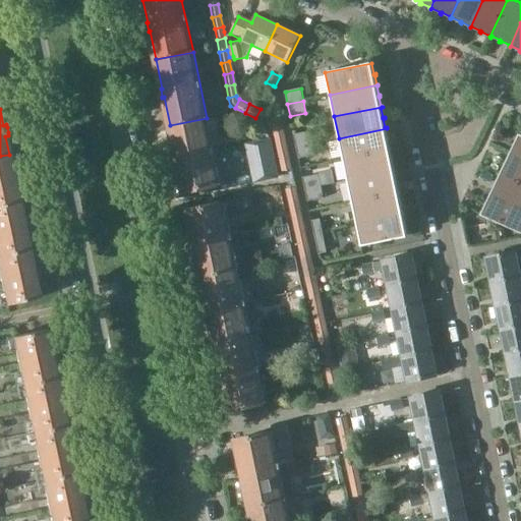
[(261,109),(255,118),(267,123),(271,114),(261,109)]
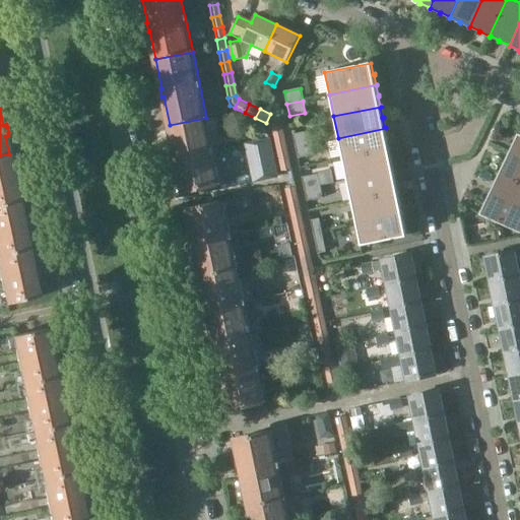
[(270,114),(266,123),(272,126),(281,119),(270,114)]
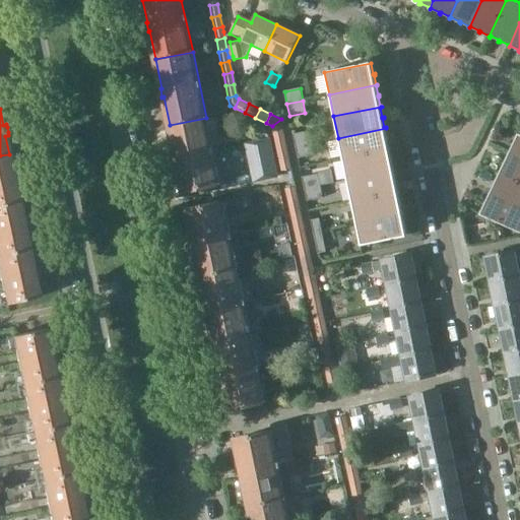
[(206,118),(170,125),(175,154),(174,154),(174,155),(176,163),(177,163),(183,192),(220,184),(216,165),(206,118)]
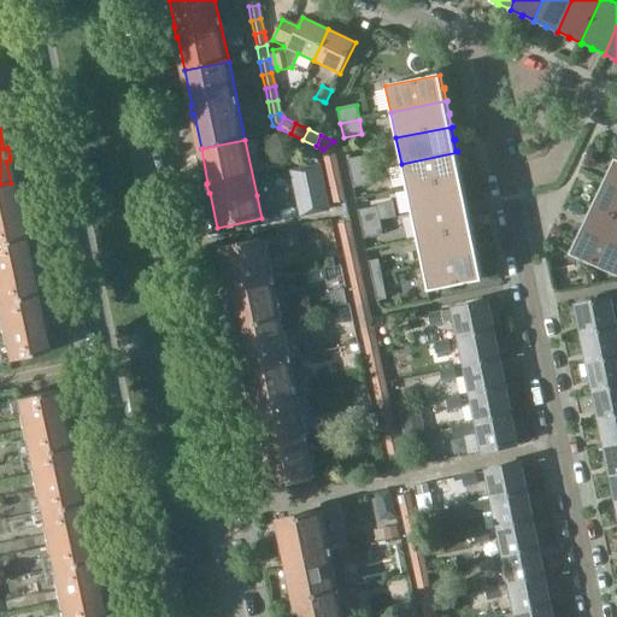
[(334,141),(323,150),(325,162),(338,159),(334,141)]
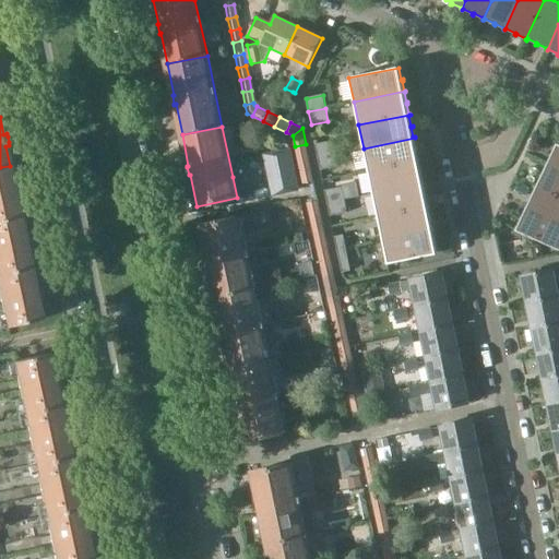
[(415,138),(364,149),(368,171),(419,161),(419,159),(418,161),(416,150),(417,150),(417,149),(416,149),(414,139),(415,138)]
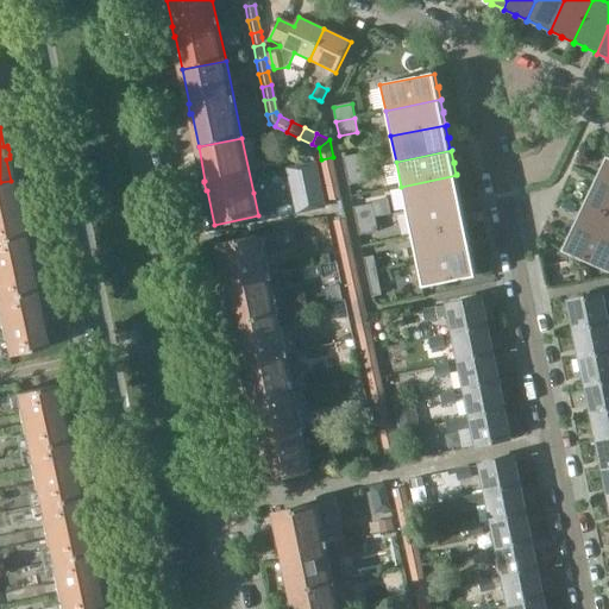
[(362,154),(344,158),(346,171),(365,168),(362,154)]
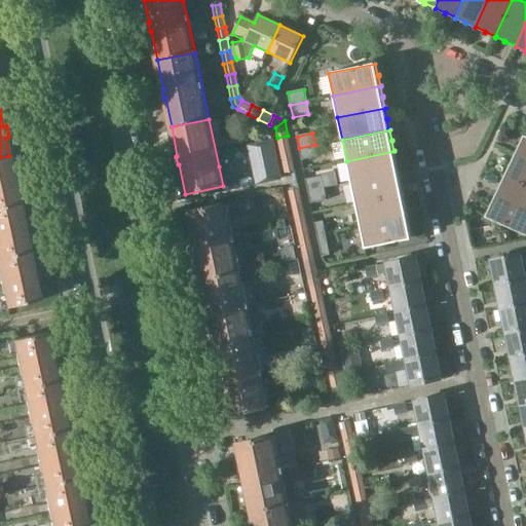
[(515,154),(514,155),(525,160),(525,135),(521,145),(519,144),(519,146),(520,146),(516,155),(515,154)]
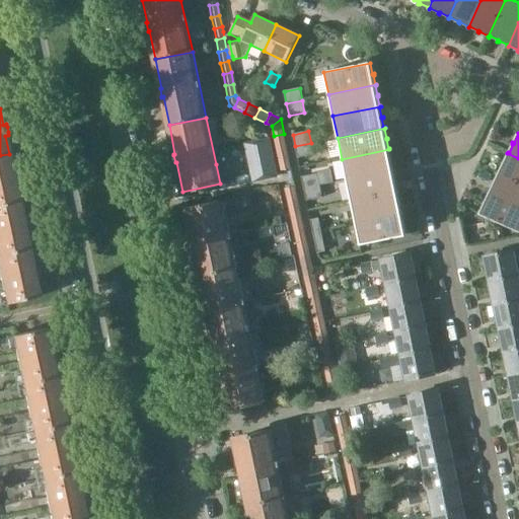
[(284,134),(274,136),(276,147),(286,145),(284,134)]
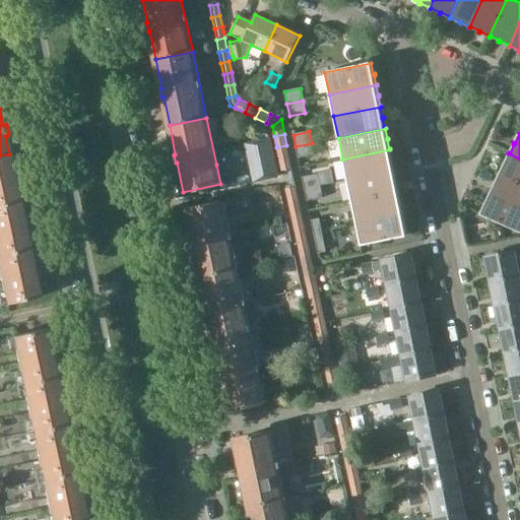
[(268,139),(245,143),(254,183),(276,178),(268,139)]
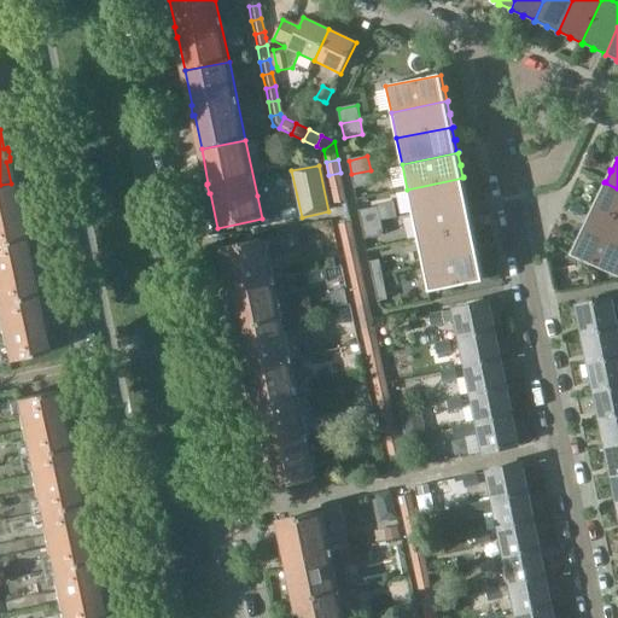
[(371,170),(351,174),(355,188),(373,185),(371,170)]
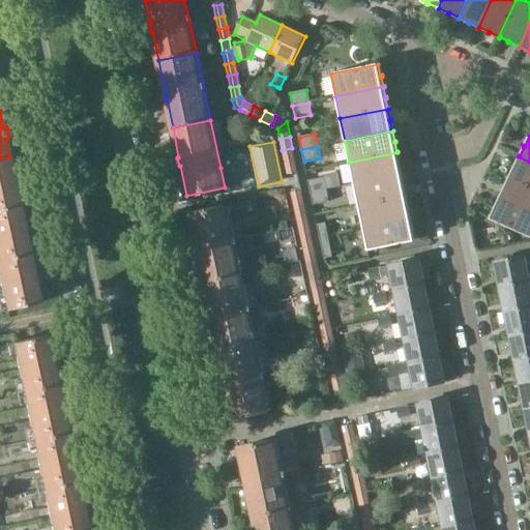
[(292,148),(282,150),(285,162),(294,159),(292,148)]
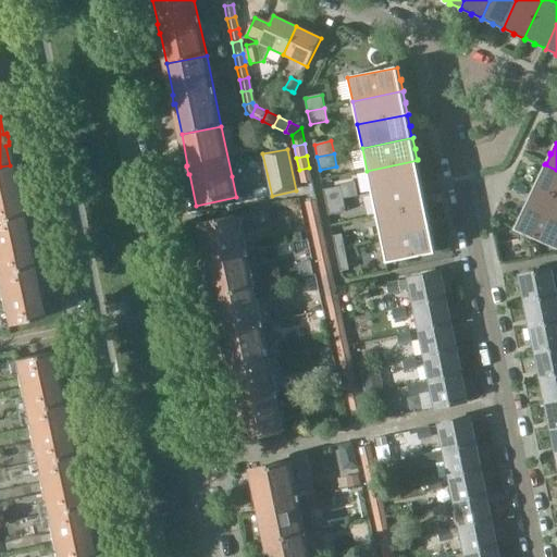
[(418,160),(367,171),(372,194),(423,183),(421,183),(419,172),(421,172),(420,171),(419,171),(417,161),(418,161),(418,160)]
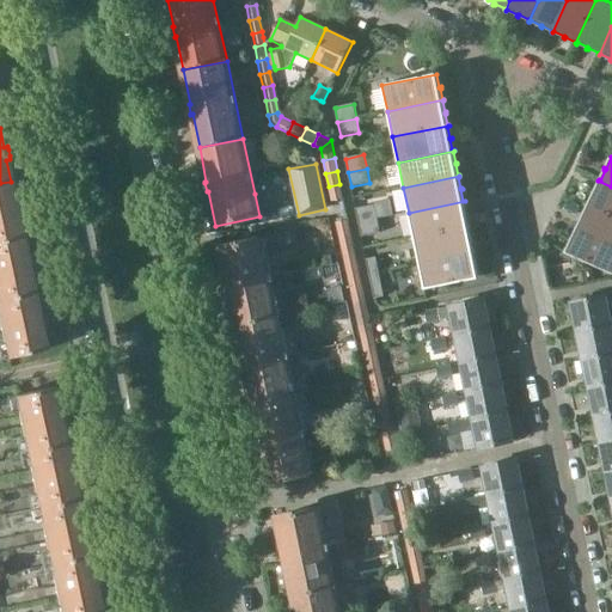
[(587,203),(611,215),(611,187),(598,181),(598,182),(599,182),(594,193),(593,191),(592,193),(594,194),(589,203),(587,203)]
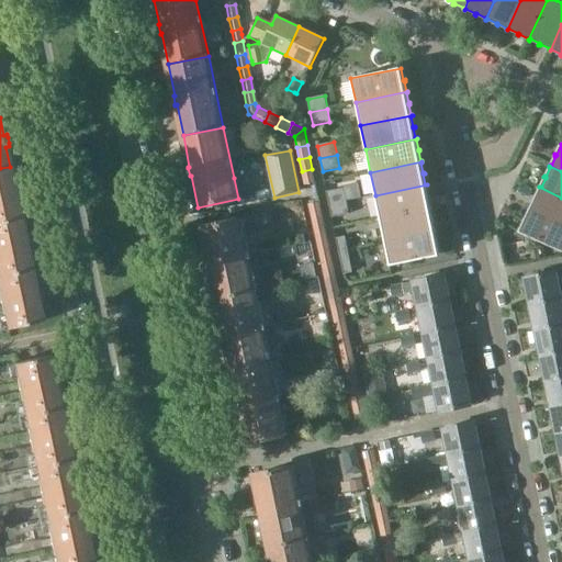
[(10,167),(0,168),(0,222),(21,218),(17,199),(20,198),(18,186),(14,187),(10,167)]
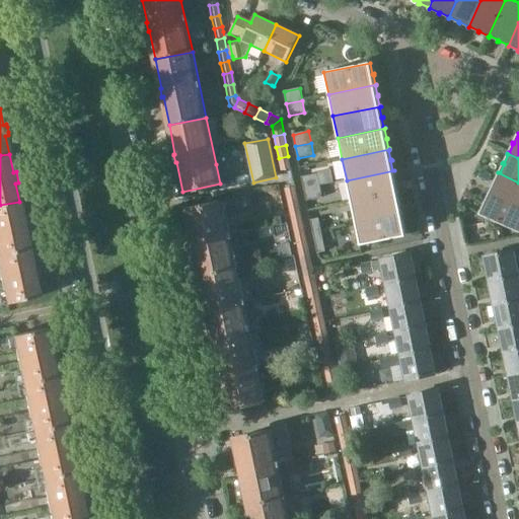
[(288,156),(279,158),(281,169),(291,167),(288,156)]
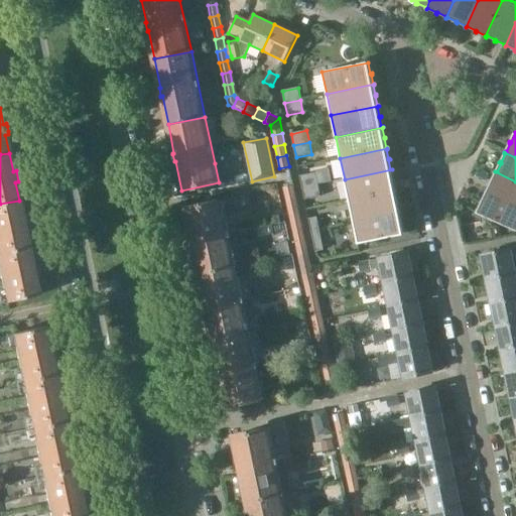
[(392,169),(345,179),(349,201),(396,190),(395,190),(393,181),(394,180),(394,179),(392,179),(391,170),(392,170),(392,169)]
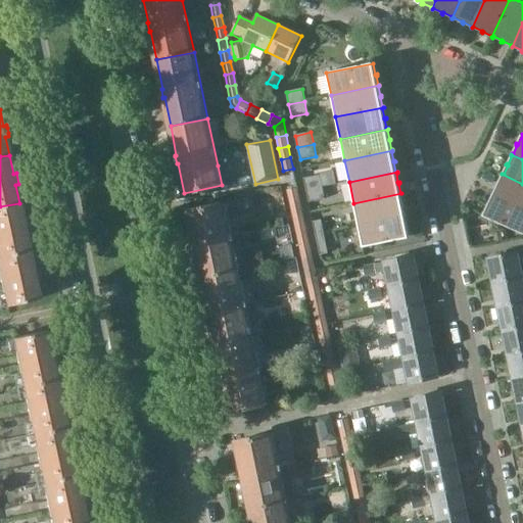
[(492,193),(492,194),(522,208),(522,184),(502,174),(502,175),(503,176),(498,184),(497,184),(496,185),(497,185),(493,194),(492,193)]
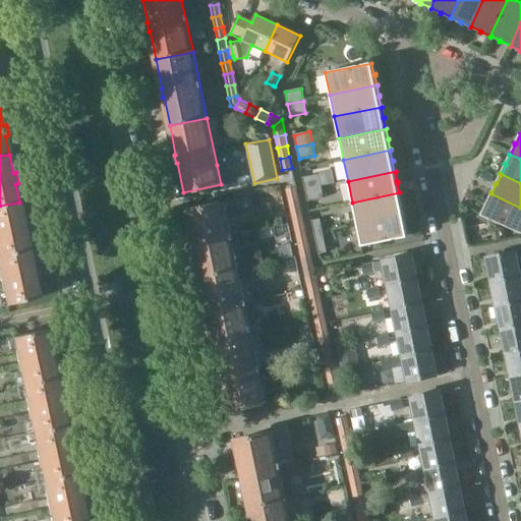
[(319,175),(303,178),(305,190),(322,186),(319,175)]
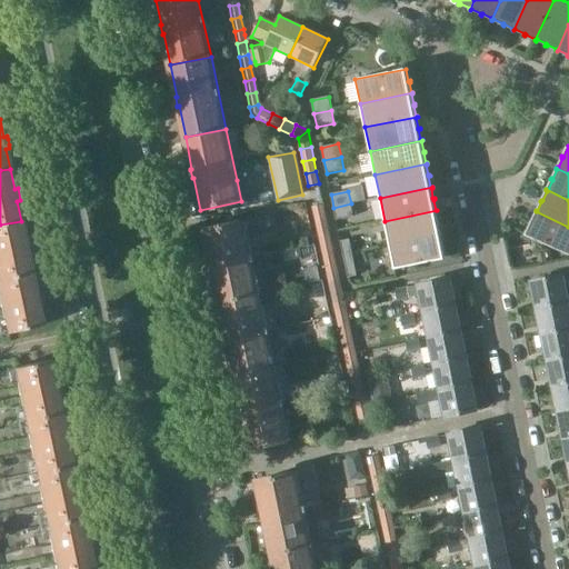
[(351,203),(333,208),(336,220),(353,217),(351,203)]
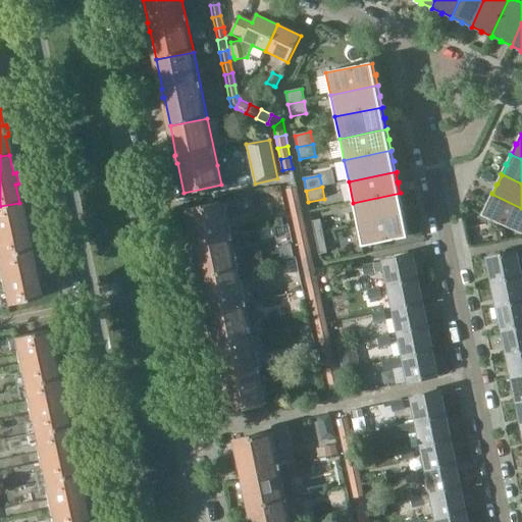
[(297,188),(288,189),(291,200),(299,199),(297,188)]
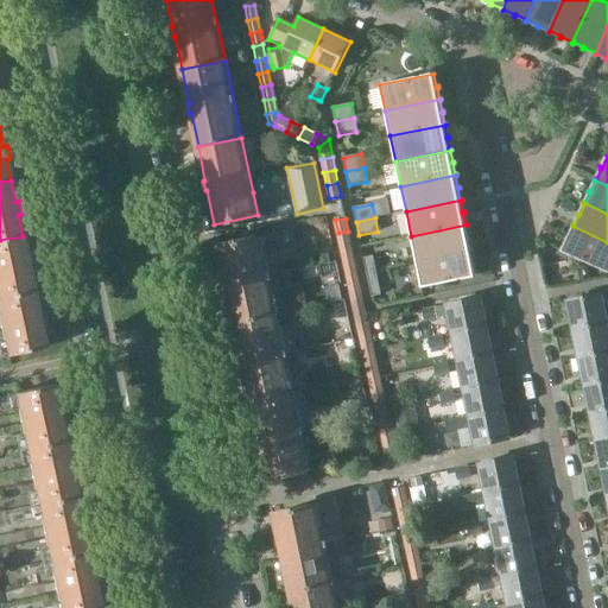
[(467,225),(411,236),(417,261),(473,249),(472,249),(470,249),(468,239),(469,238),(469,236),(468,236),(466,226),(467,226),(467,225)]
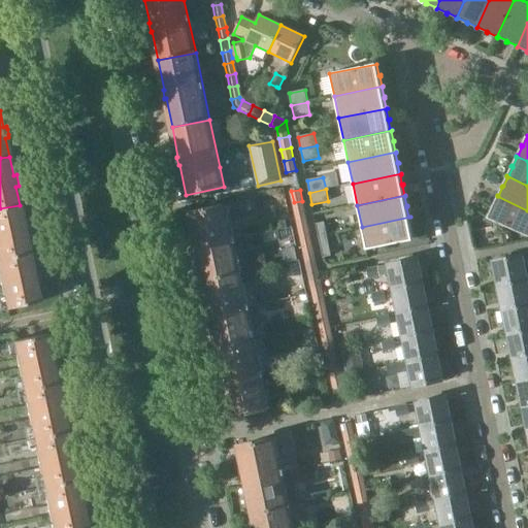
[(488,218),(527,236),(527,210),(497,196),(497,197),(498,197),(494,206),(492,205),(492,206),(493,207),(488,218)]
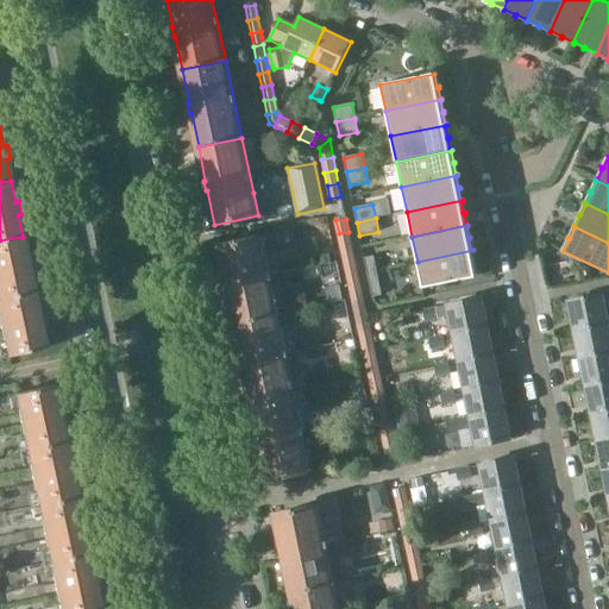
[(349,232),(339,233),(341,246),(351,245),(349,232)]
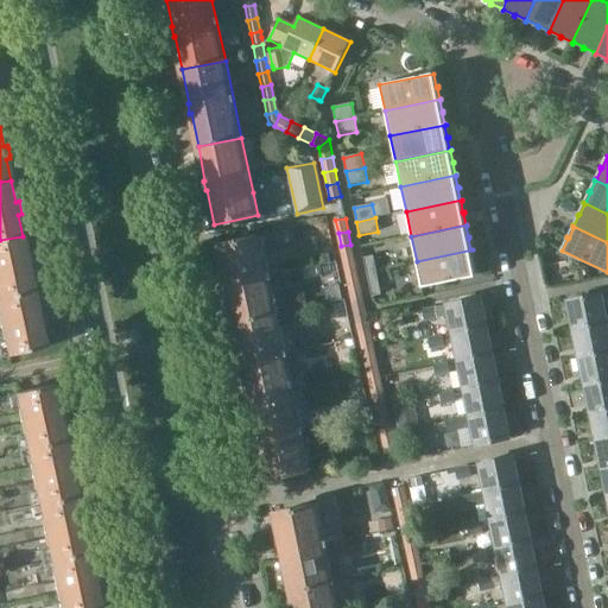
[(23,236),(0,240),(0,298),(35,292),(30,271),(33,270),(31,257),(30,257),(27,258),(23,236)]
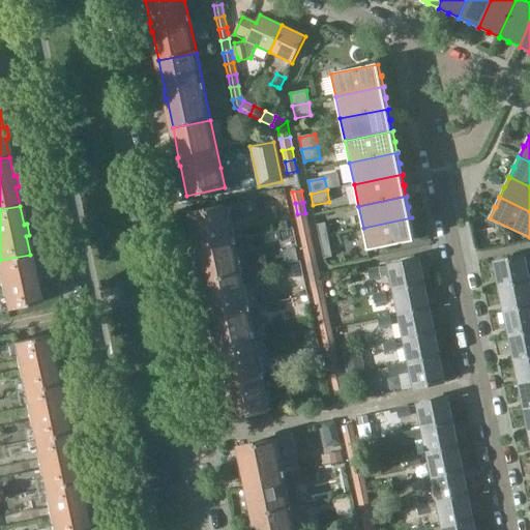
[(229,207),(190,214),(197,243),(195,244),(197,254),(199,253),(205,282),(243,274),(229,207)]
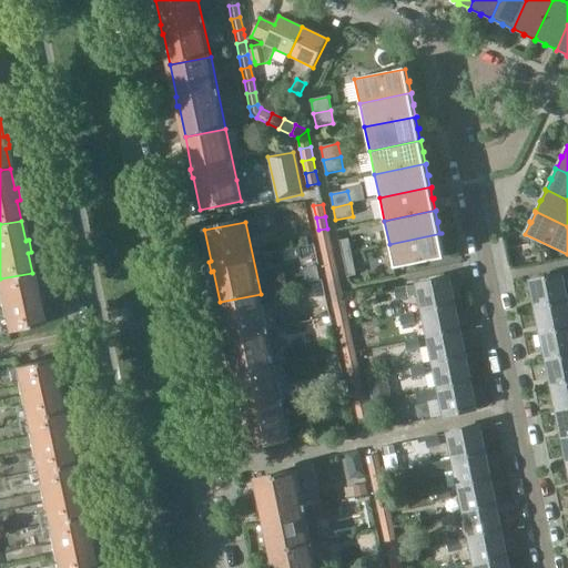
[(327,229),(318,230),(322,242),(331,240),(327,229)]
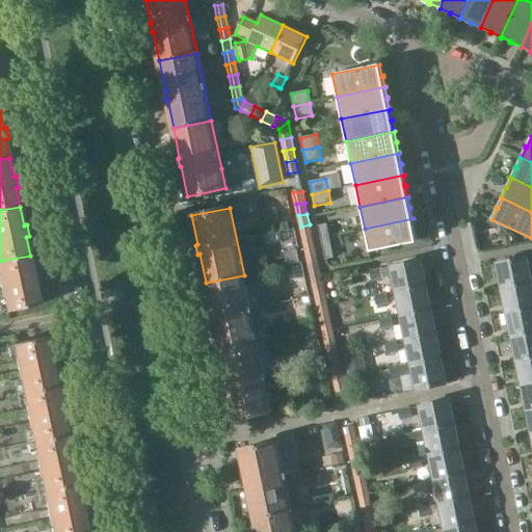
[(414,218),(365,229),(369,251),(417,242),(415,231),(416,231),(416,229),(414,230),(411,219),(414,219),(414,218)]
